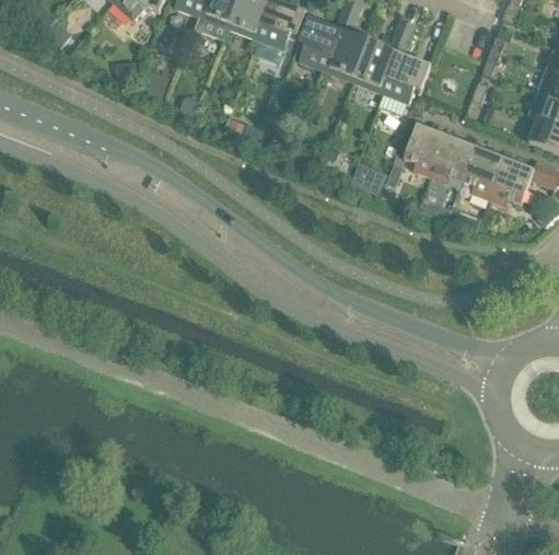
[(111,0),(113,2),(132,20),(144,7),(160,13),(164,0),(111,0)]
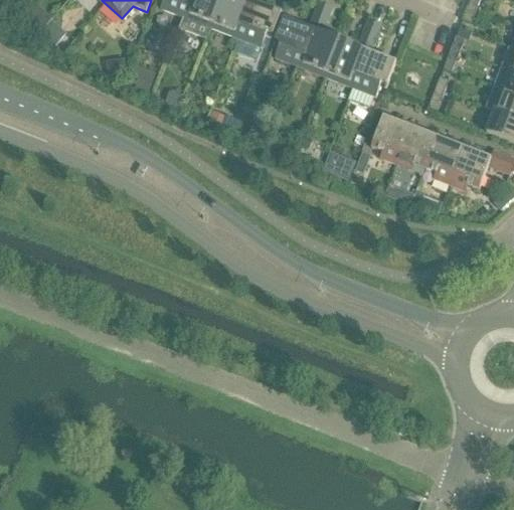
[(162,0),(160,7),(182,15),(187,17),(194,0),(162,0)]
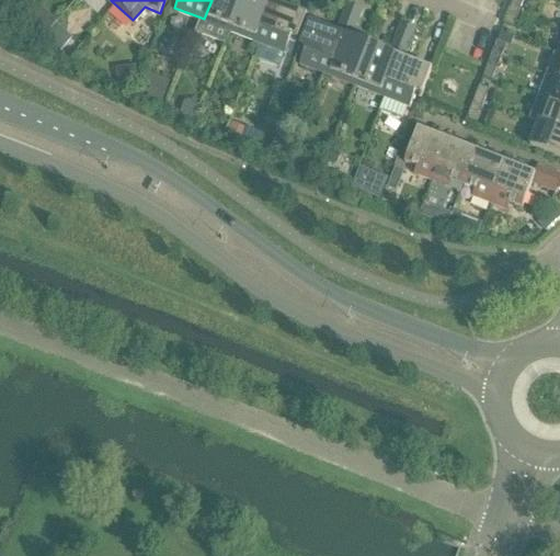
[(194,30),(225,41),(229,29),(239,0),(212,0),(204,19),(198,16),(194,30)]
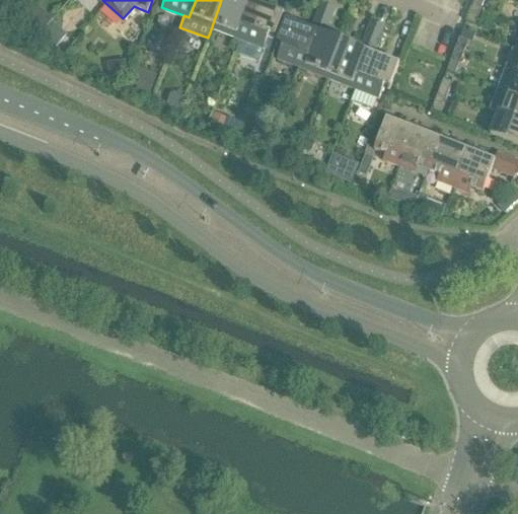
[(221,0),(212,26),(234,35),(247,0),(221,0)]
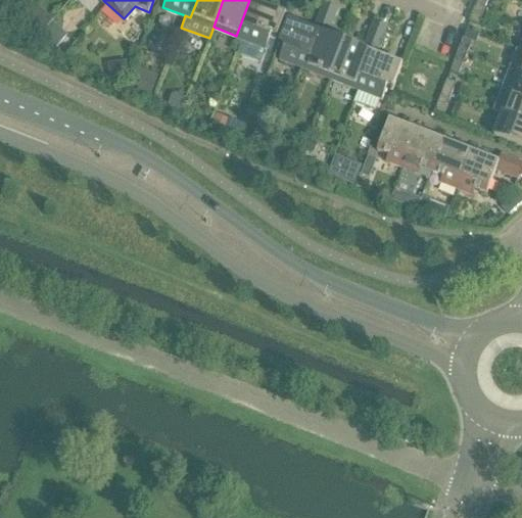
[(236,36),(241,38),(265,47),(271,32),(277,34),(286,10),(258,0),(249,0),(236,36)]
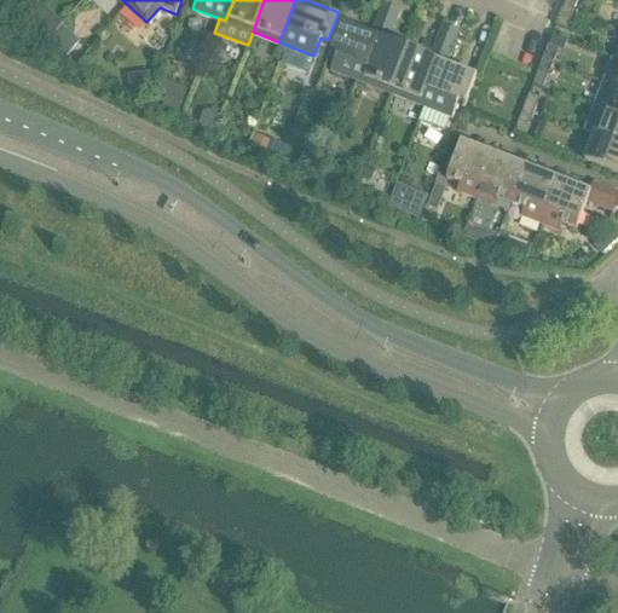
[(399,5),(387,0),(383,0),(374,23),(382,27),(390,30),(399,5)]
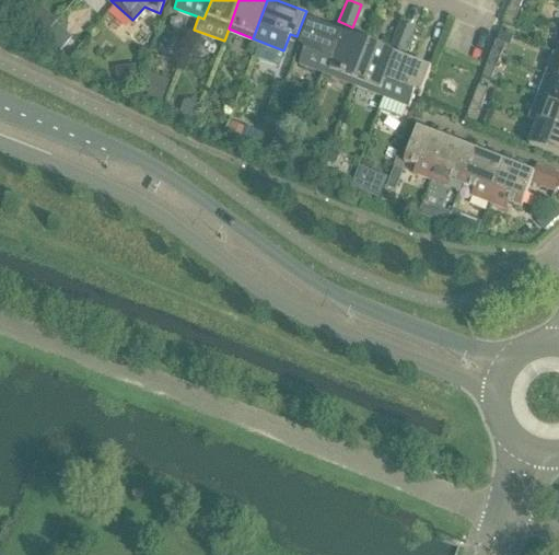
[(510,0),(508,6),(517,9),(521,0),(510,0)]
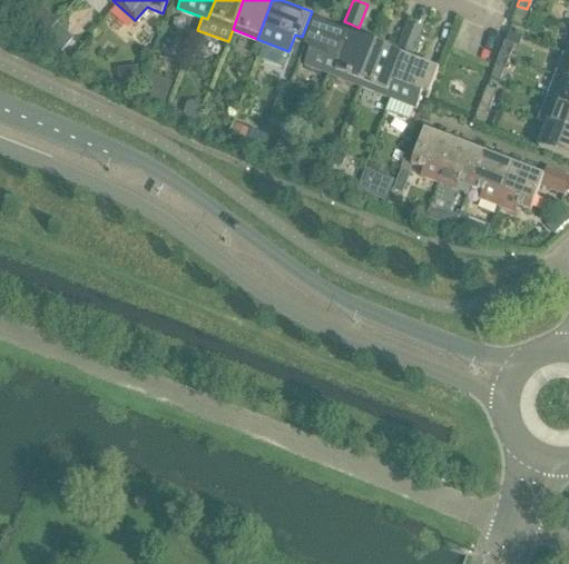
[(45,6),(32,20),(41,33),(46,29),(55,19),(57,17),(45,6)]
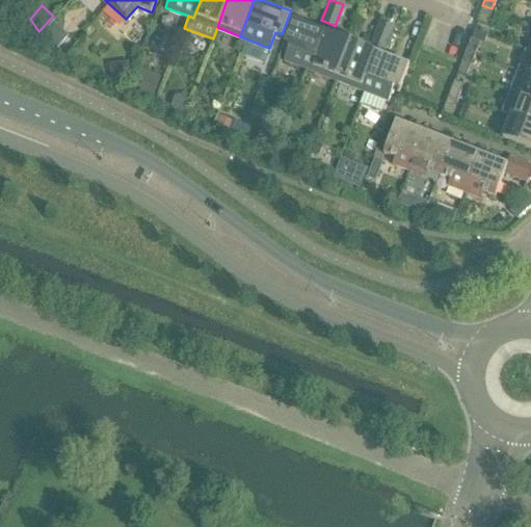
[(482,5),(477,18),(486,21),(492,8),(482,5)]
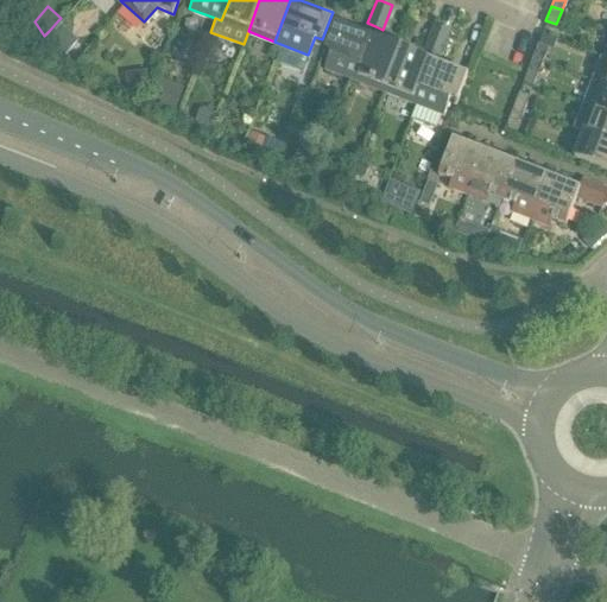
[(324,65),(349,76),(356,78),(373,33),(335,18),(324,45),(332,48),(324,65)]
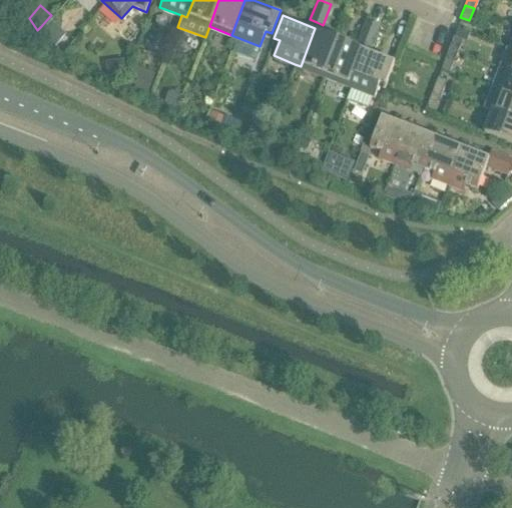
[(41,26),(48,33),(56,24),(49,17),(41,26)]
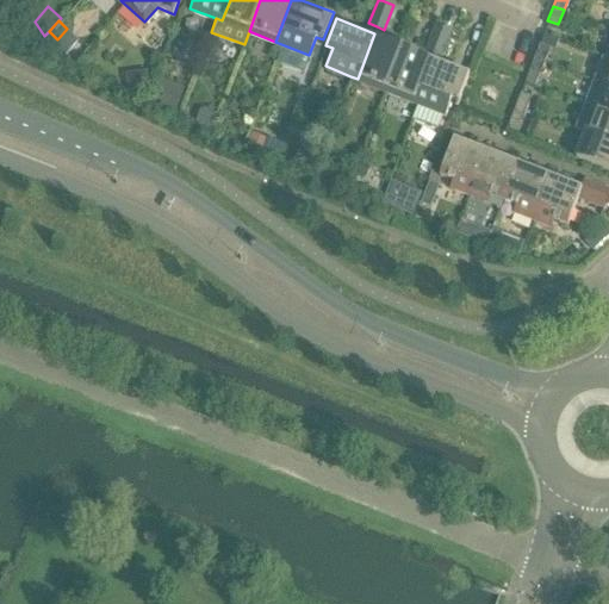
[(436,22),(426,45),(430,47),(442,51),(452,27),(436,22)]
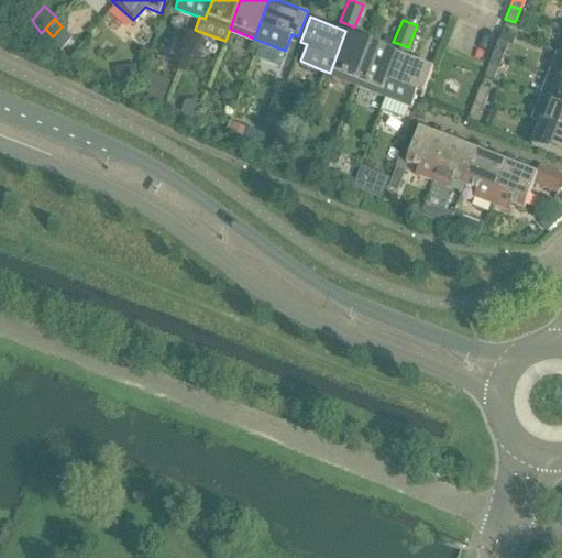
[(355,83),(371,41),(345,31),(330,73),(355,83)]
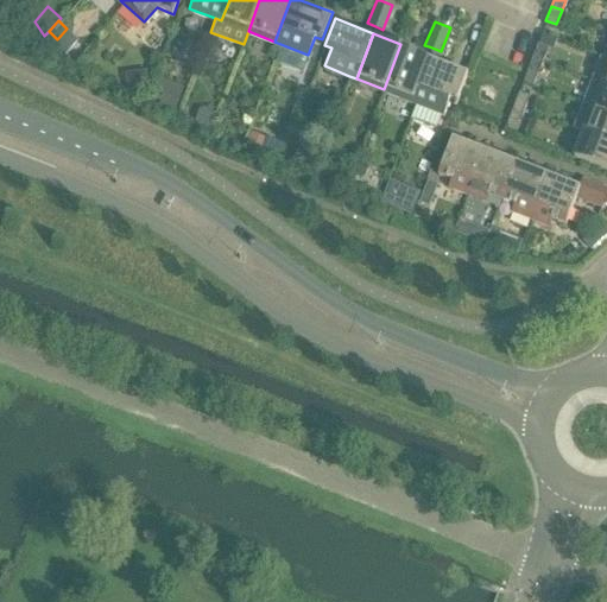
[(538,40),(532,54),(543,57),(548,44),(538,40)]
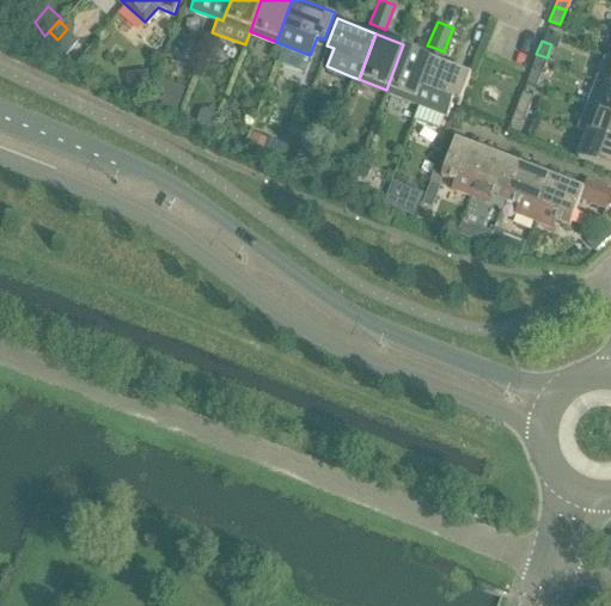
[(403,44),(386,90),(411,99),(429,54),(403,44)]
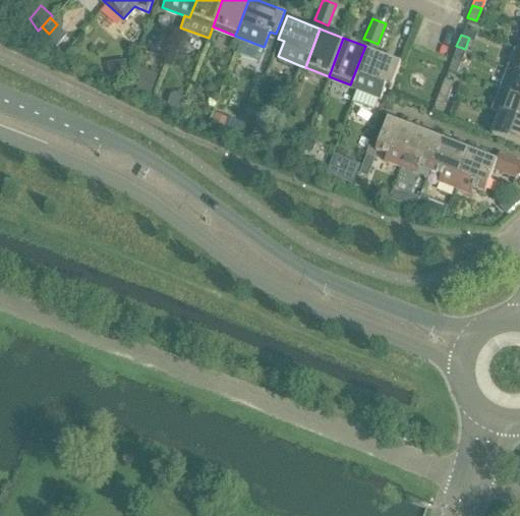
[(507,65),(519,70),(519,47),(517,46),(515,45),(507,65)]
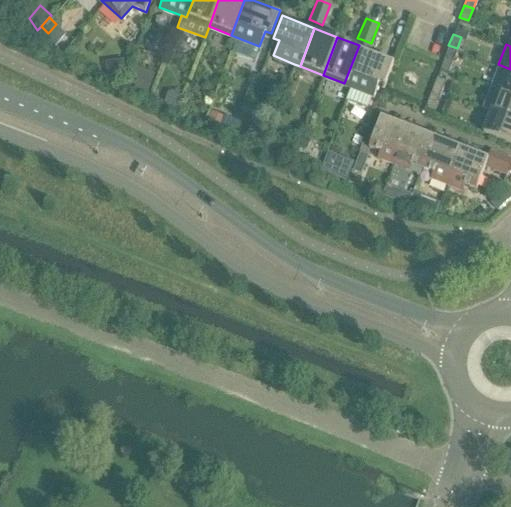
[(379,79),(385,82),(394,59),(359,45),(344,83),(350,86),(345,97),(365,105),(370,93),(373,95),(379,79)]
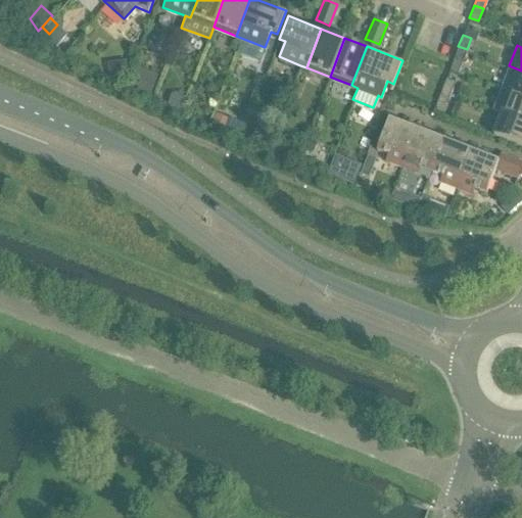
[(467,49),(458,46),(454,58),(462,61),(467,49)]
